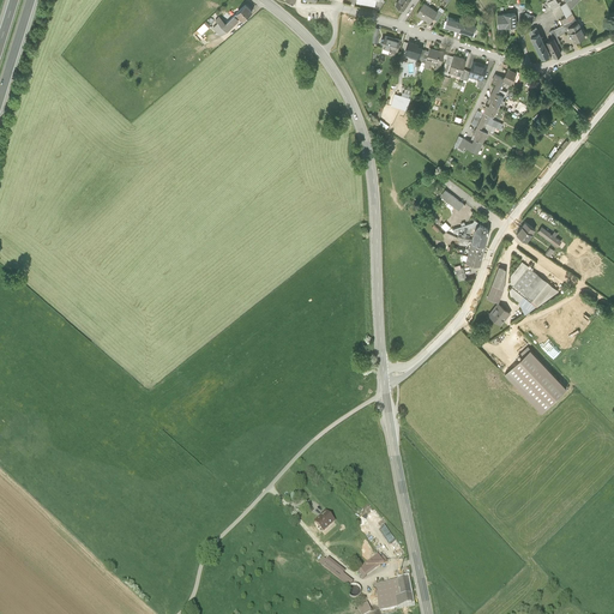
[(410,0),(398,0),(396,5),(403,11),(410,0)]
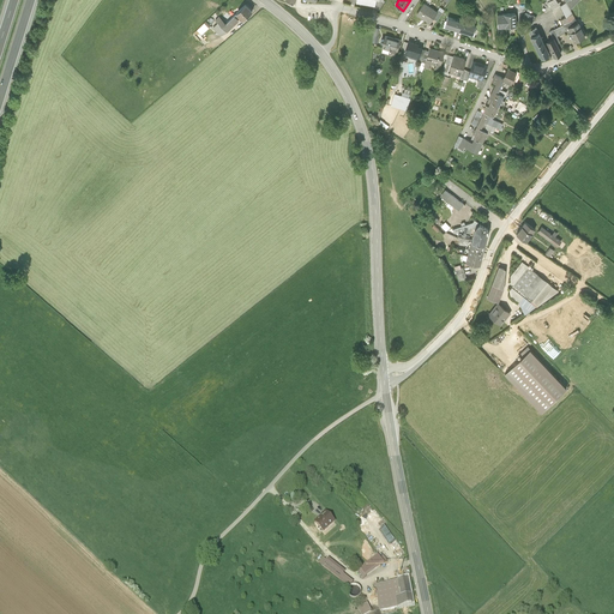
[(557,1),(555,0),(549,0),(547,1),(552,10),(560,6),(557,1)]
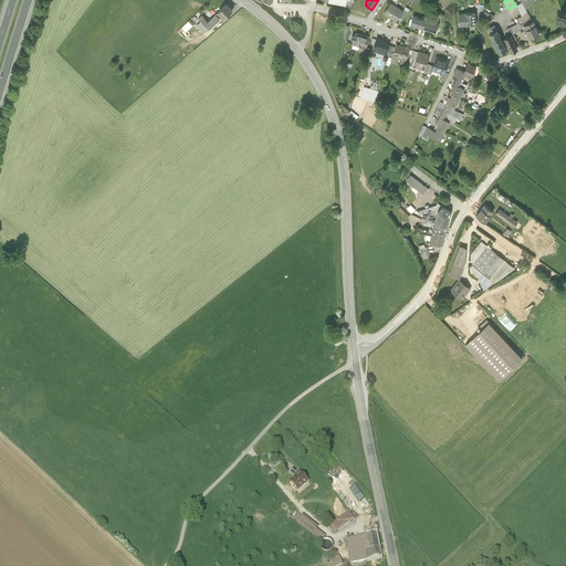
[(522,2),(516,6),(522,16),(517,18),(520,22),(531,18),(531,17),(528,12),(527,13),(525,9),(522,2)]
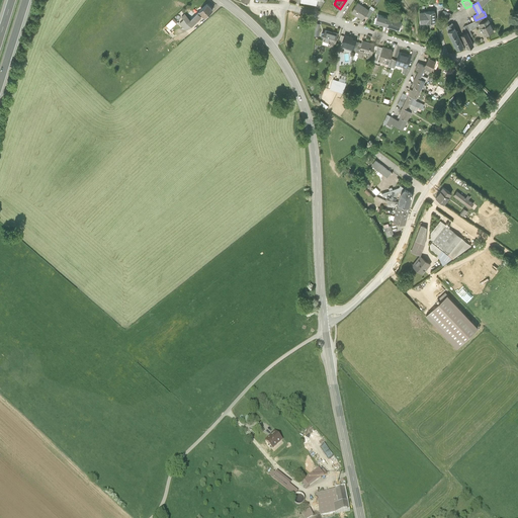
[(368,10),(358,3),(351,12),(362,19),(365,15),(368,10)]
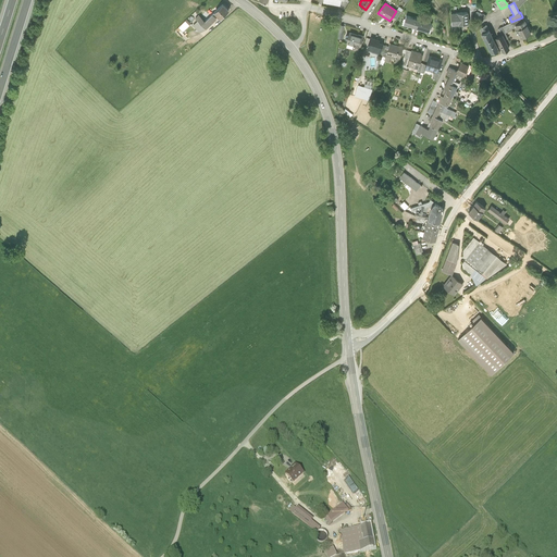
[(230,11),(223,4),(214,12),(219,17),(221,19),(230,11)]
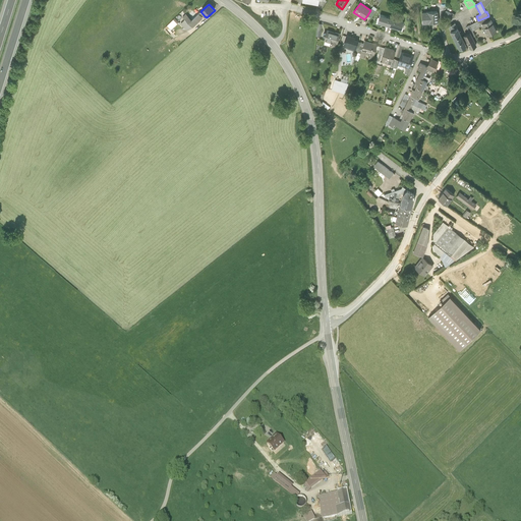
[(370,10),(367,15),(370,17),(377,8),(373,6),(370,10)]
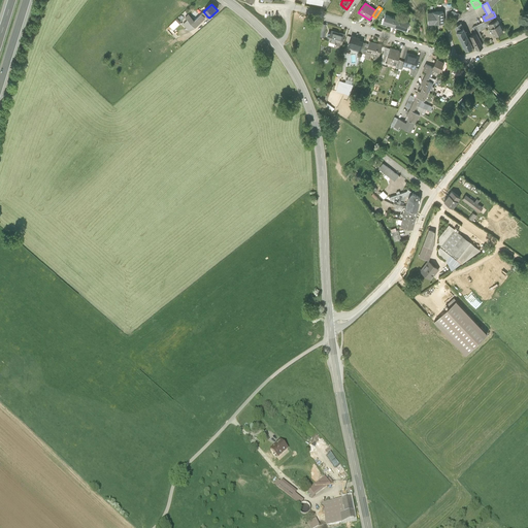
[(203,11),(194,21),(188,13),(185,18),(187,21),(183,24),(191,32),(207,17),(203,11)]
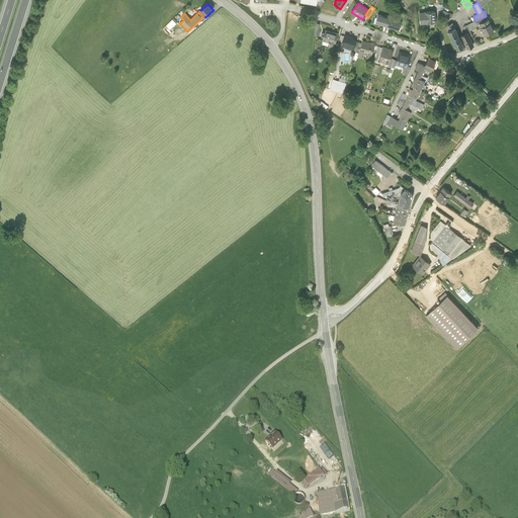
[(435,11),(420,12),(421,22),(435,21),(435,11)]
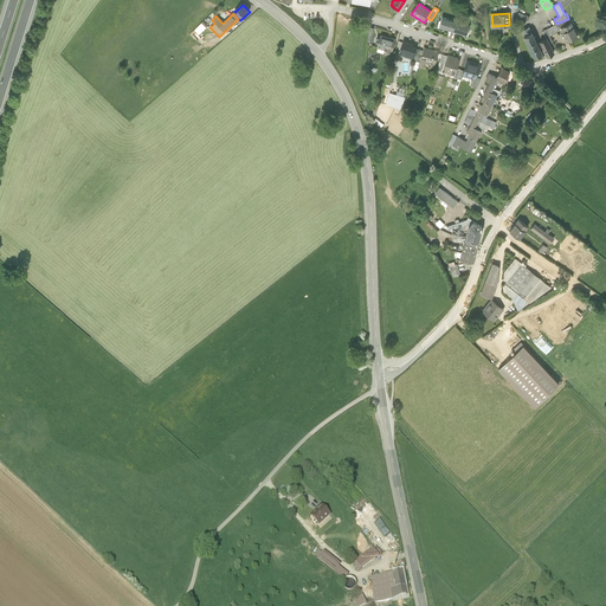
[(456,21),(442,17),(439,26),(453,31),(456,21)]
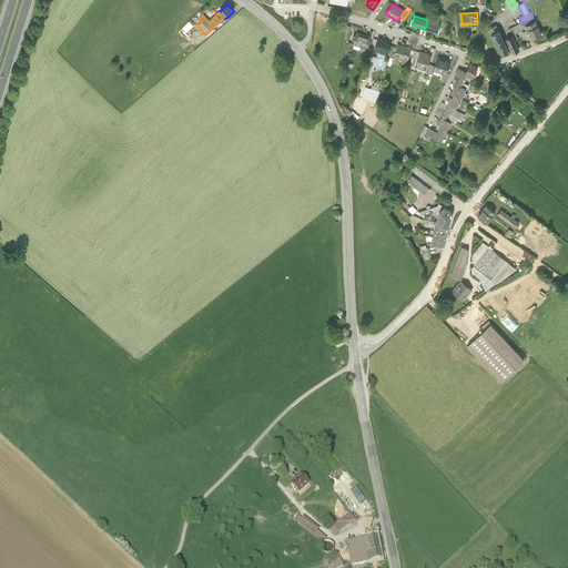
[(534,21),(533,18),(521,22),(524,29),(525,31),(528,29),(531,38),(541,33),(535,20),(534,21)]
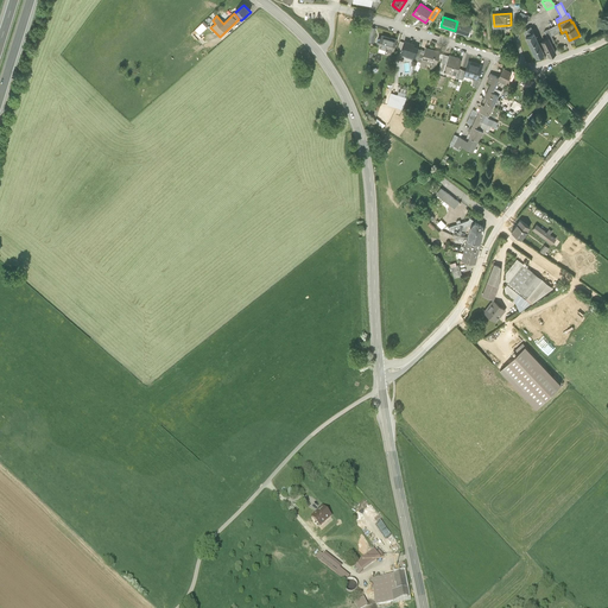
[(472,26),(457,21),(455,31),(469,36),(472,26)]
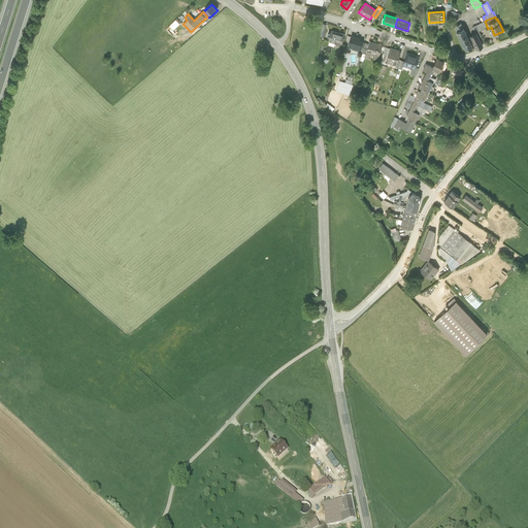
[(173,30),(180,23),(176,20),(169,26),(173,30)]
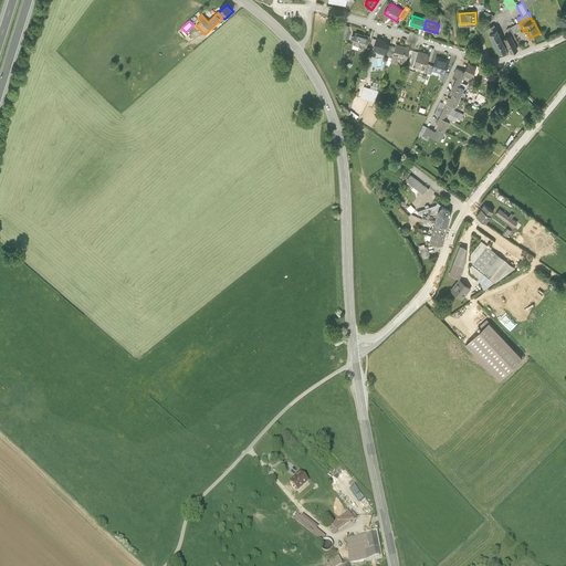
[(513,40),(516,39),(513,33),(522,29),(520,22),(507,29),(510,34),(513,40)]
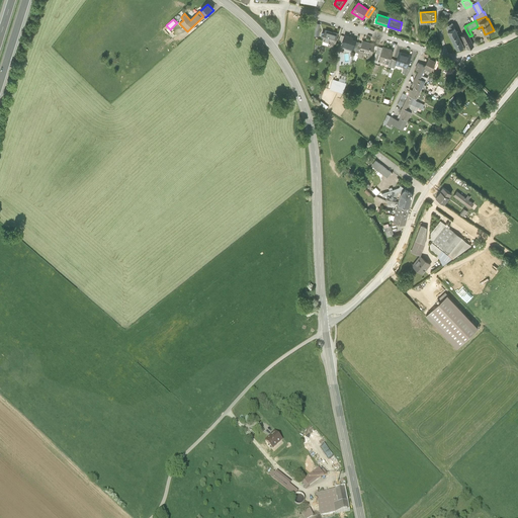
[(460,37),(452,22),(445,26),(452,40),(460,37)]
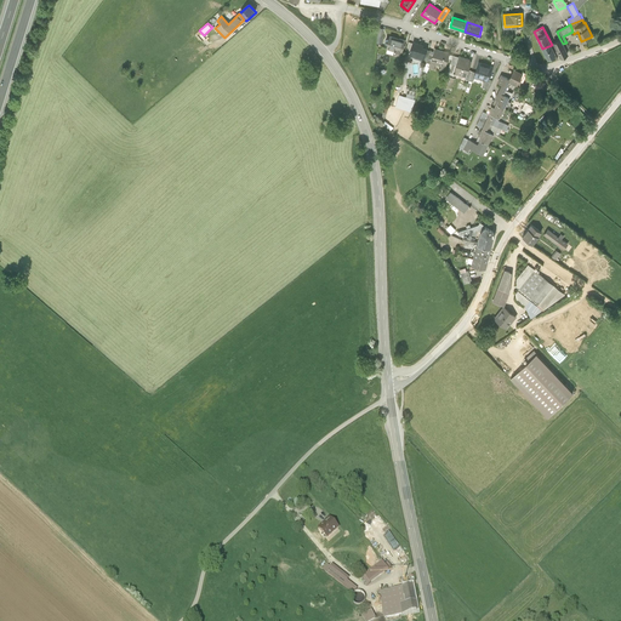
[(399,40),(389,36),(388,40),(386,39),(386,40),(385,41),(386,43),(387,44),(386,47),(387,49),(386,52),(400,56),(402,52),(405,41),(399,39),(399,40)]
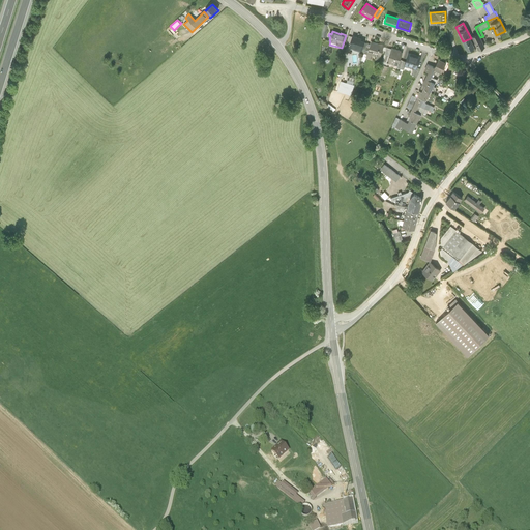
[(480,37),(477,32),(472,35),(478,50),(484,47),(480,37)]
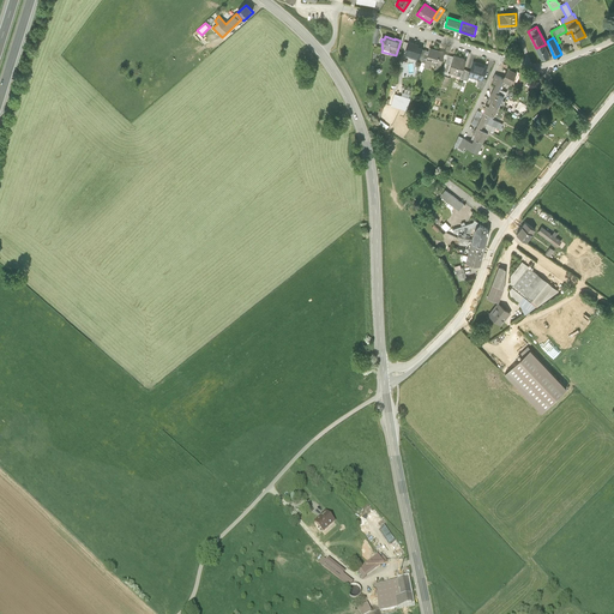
[(417,46),(409,43),(405,58),(419,61),(422,50),(417,49),(417,46)]
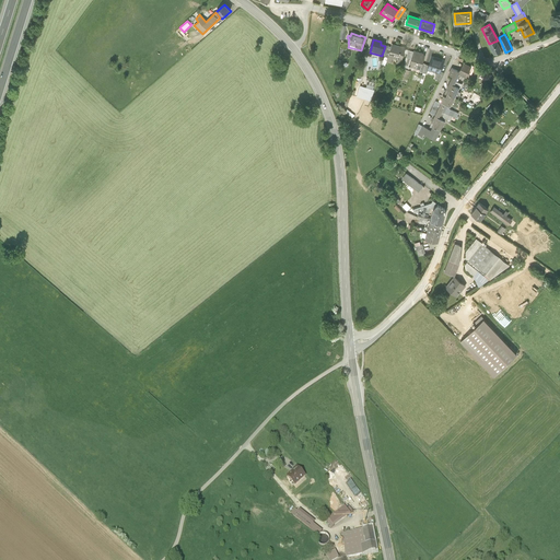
[(501,48),(498,41),(489,44),(493,53),(501,48)]
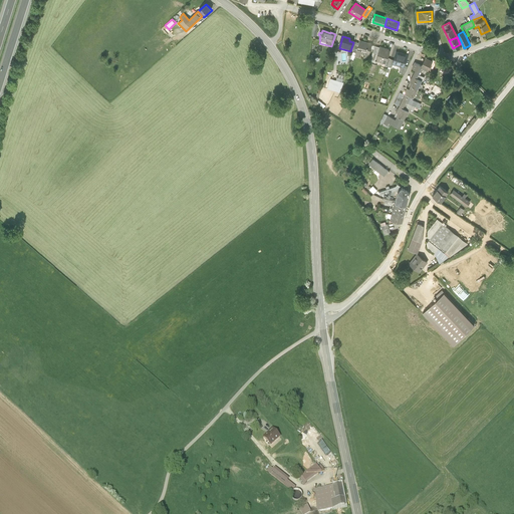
[(371,44),(359,41),(355,56),(359,58),(360,55),(364,56),(363,58),(367,59),(371,44)]
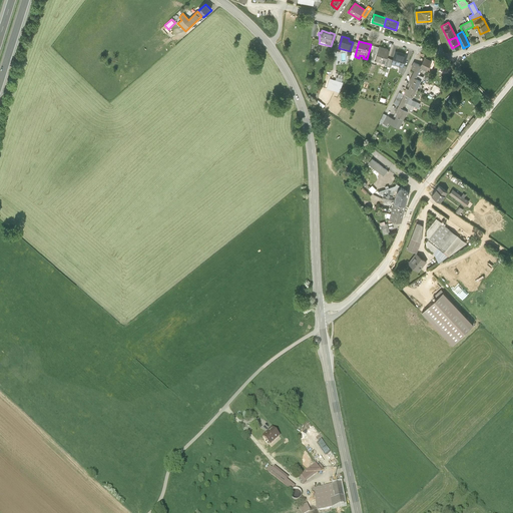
[(391,50),(379,47),(374,62),(386,65),(391,50)]
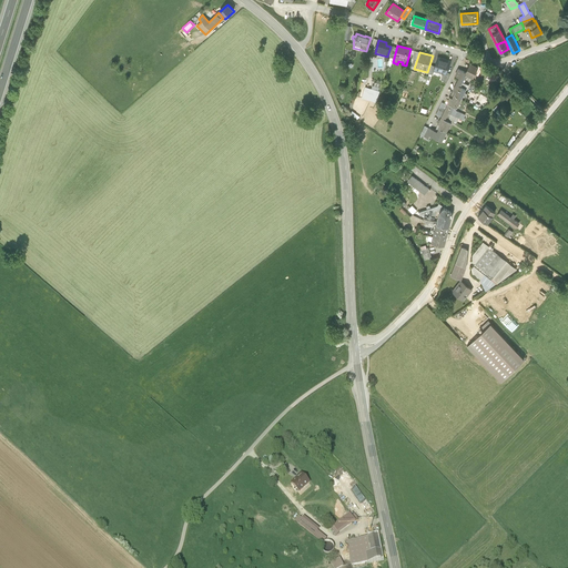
[(452,61),(437,58),(434,72),(447,77),(452,61)]
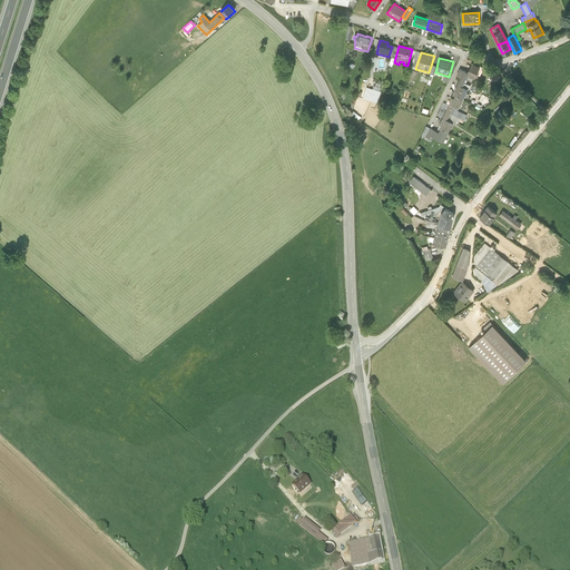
[(477,70),(470,67),(467,74),(469,75),(468,78),(472,79),(477,70)]
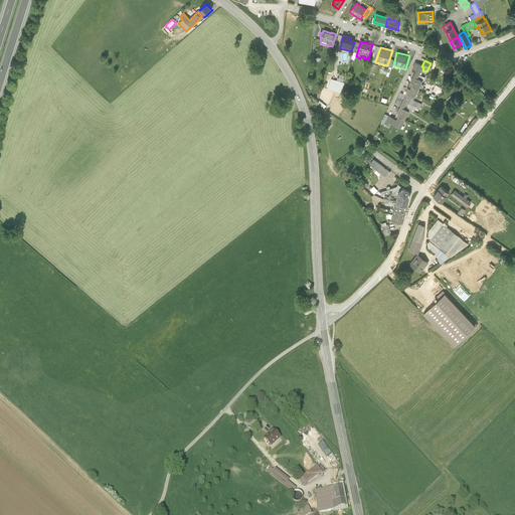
[(421,66),(415,63),(412,69),(415,71),(409,83),(412,84),(411,88),(418,92),(423,82),(417,79),(422,70),(423,67),(421,66)]
